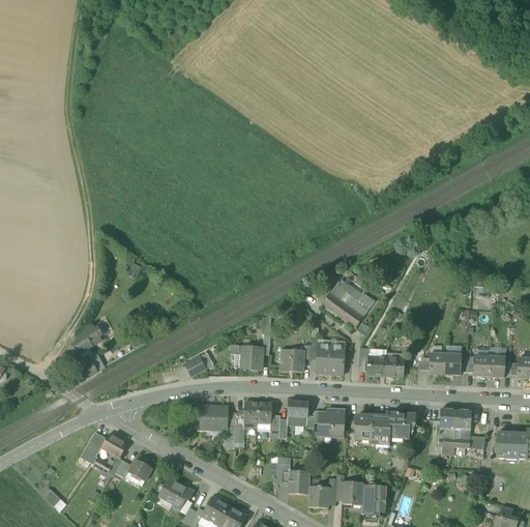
[(431,253),(435,247),(425,240),(421,246),(431,253)]
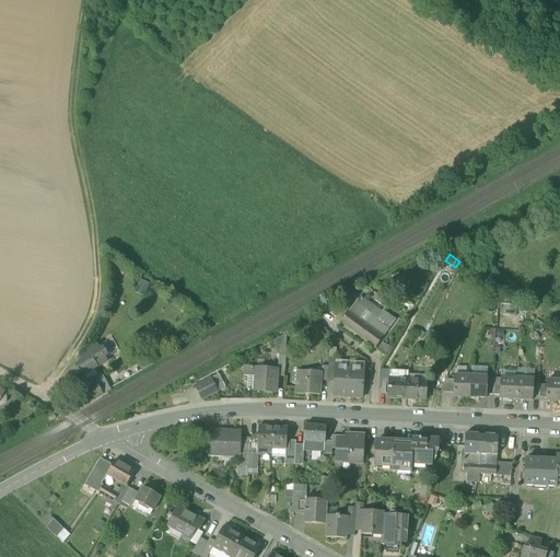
[(476,277),(468,271),(463,280),(470,286),(476,277)]
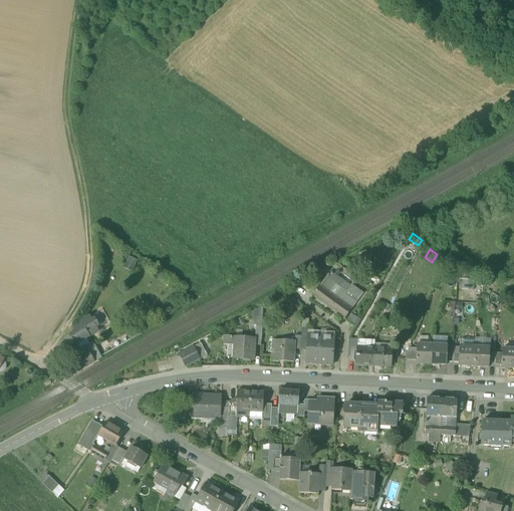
[(138,258),(129,254),(123,265),(133,269),(138,258)]
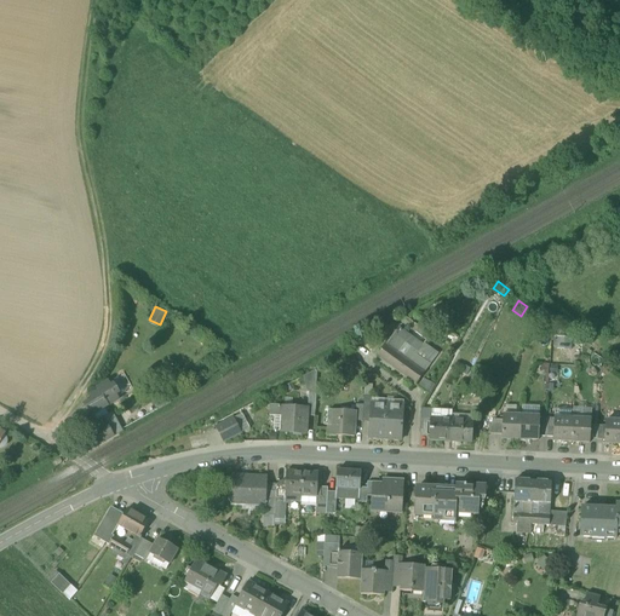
[(420,323),(430,332),(441,317),(428,308),(418,322),(420,323)]
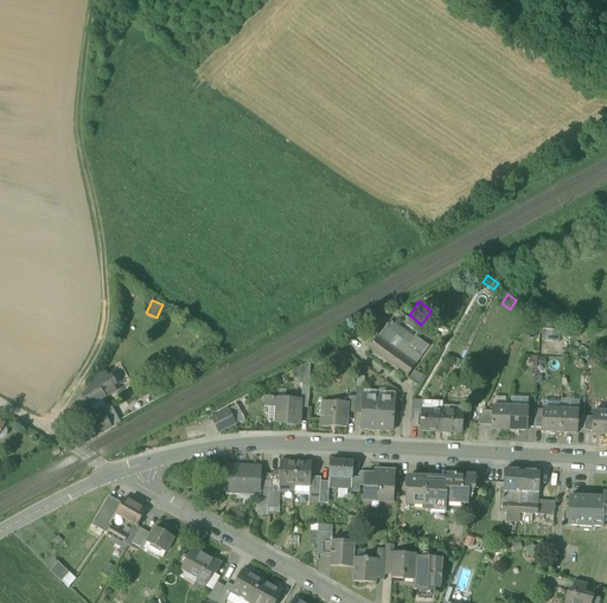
[(421,325),(411,316),(407,322),(417,329),(421,325)]
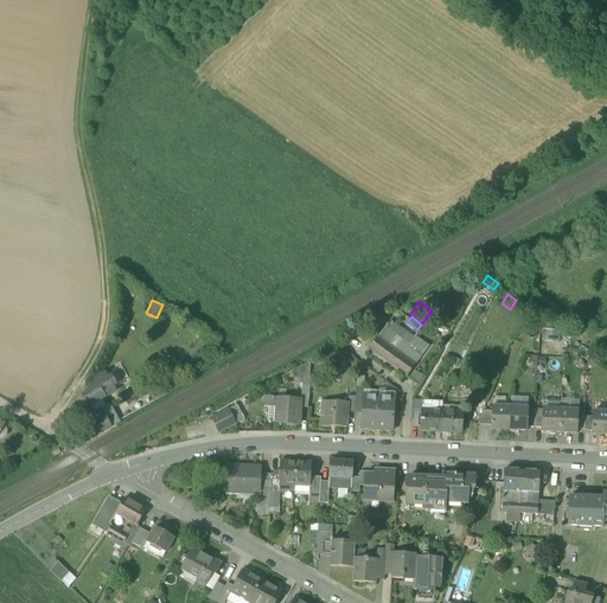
[(387,326),(410,342),(415,337),(390,319),(385,326),(387,326)]
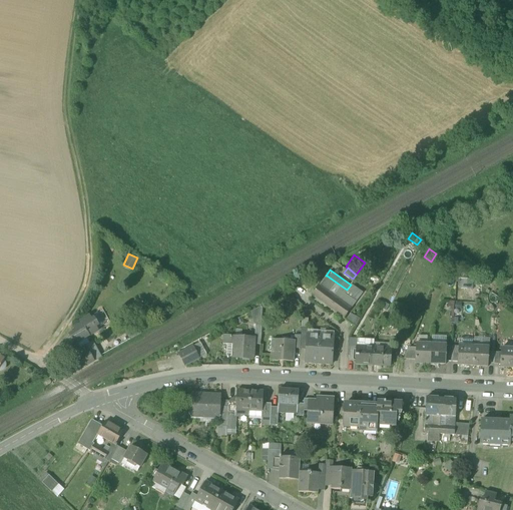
[(345,292),(347,290),(327,276),(325,277),(334,284),(340,288),(345,292)]
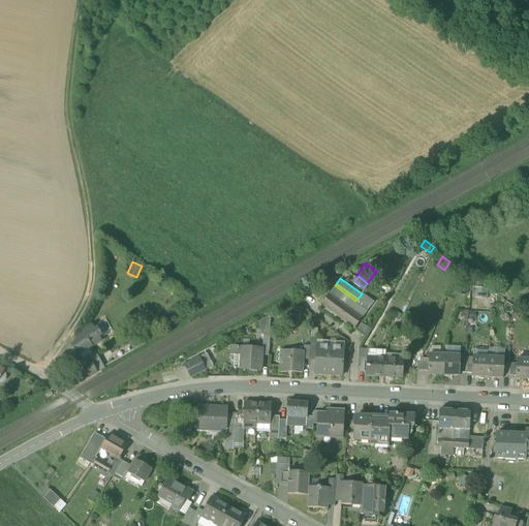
[(335,285),(330,292),(340,300),(344,292),(335,285)]
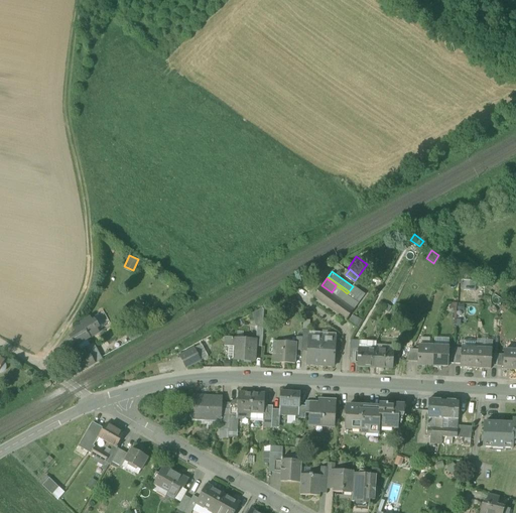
[(476,278),(464,278),(463,288),(476,289),(476,278)]
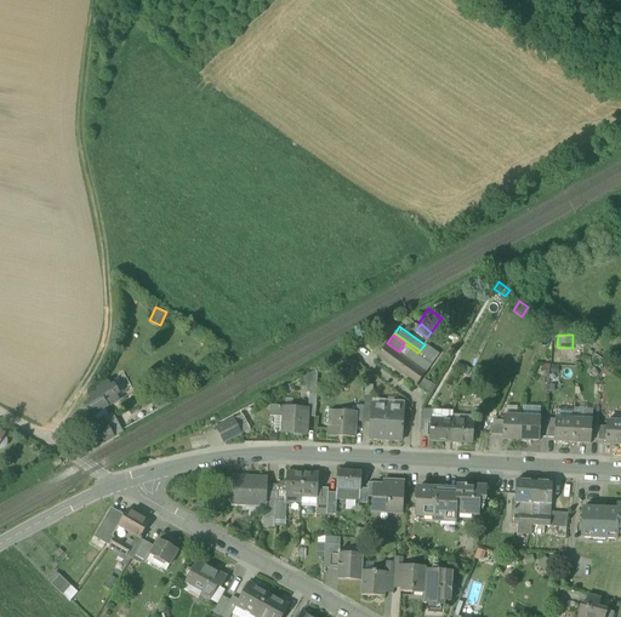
[(416,383),(426,370),(411,360),(406,356),(399,352),(387,343),(379,355),(416,383)]
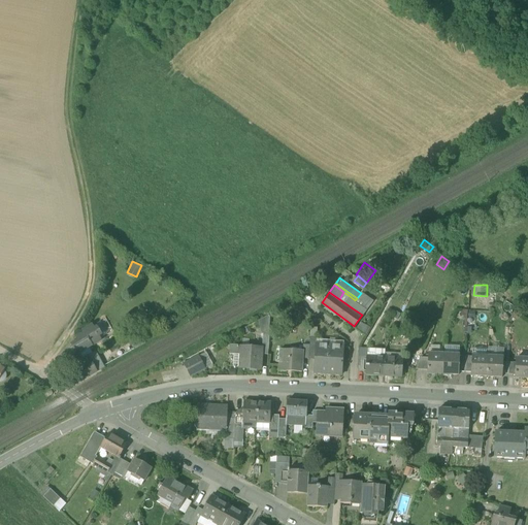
[(345,303),(350,296),(343,292),(339,299),(345,303)]
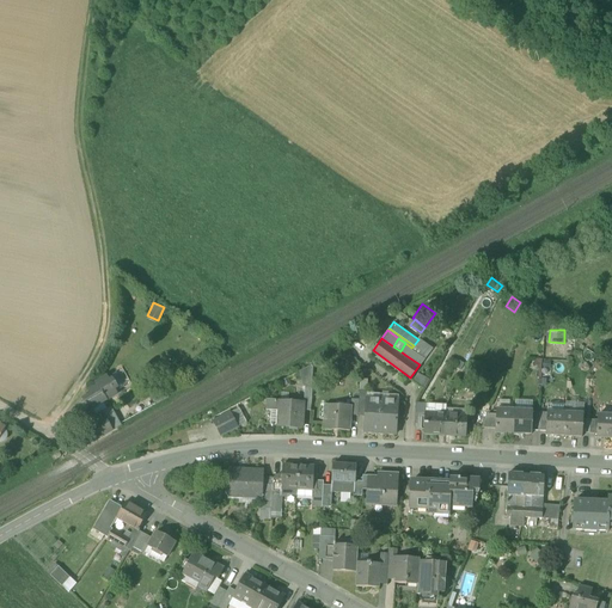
[(432,348),(418,339),(414,345),(411,348),(424,357),(432,348)]
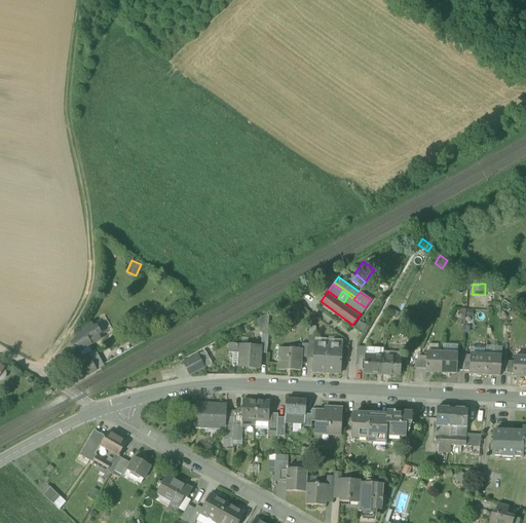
[(344,302),(348,305),(353,299),(348,295),(344,302)]
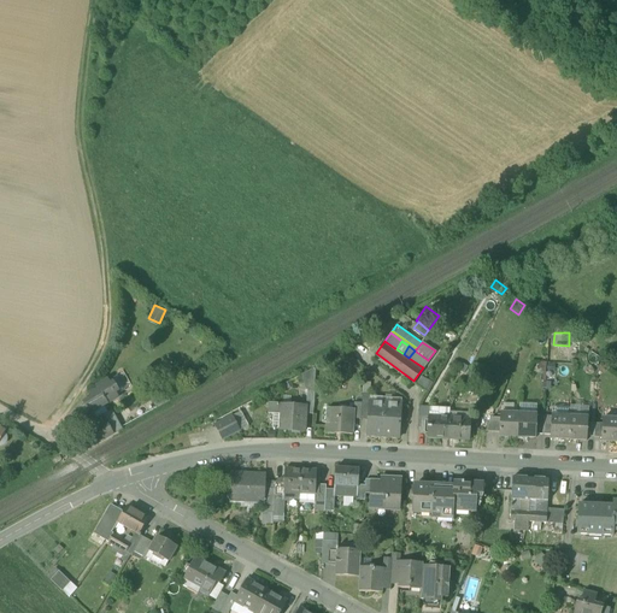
[(415,351),(409,358),(423,367),(428,360),(415,351)]
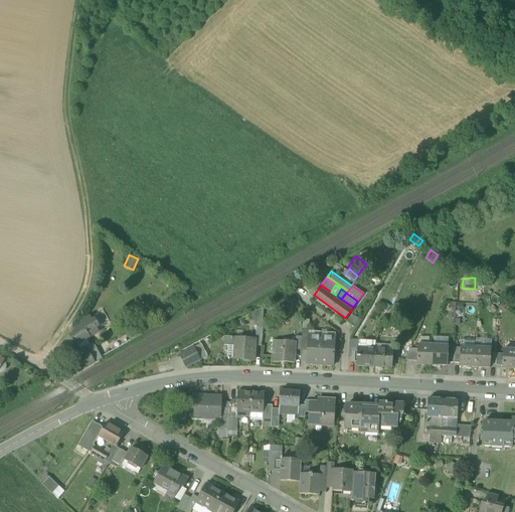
[(255,324),(256,324),(263,324),(264,304),(251,311),(255,324)]
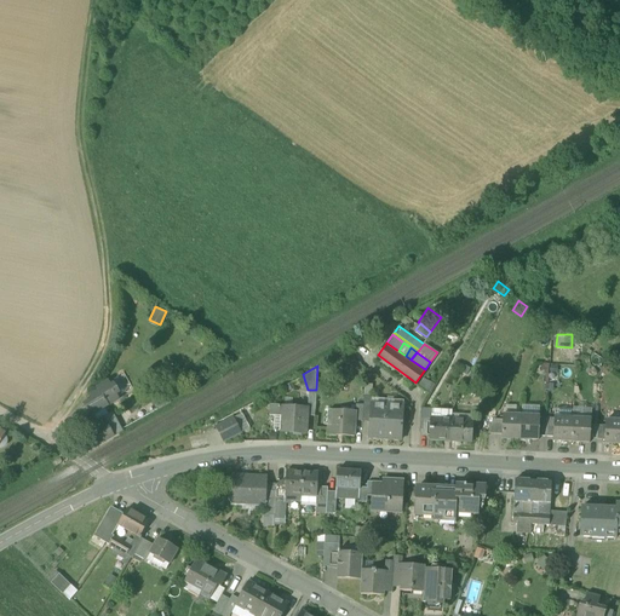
[(118,374),(109,380),(119,395),(127,390),(118,374)]
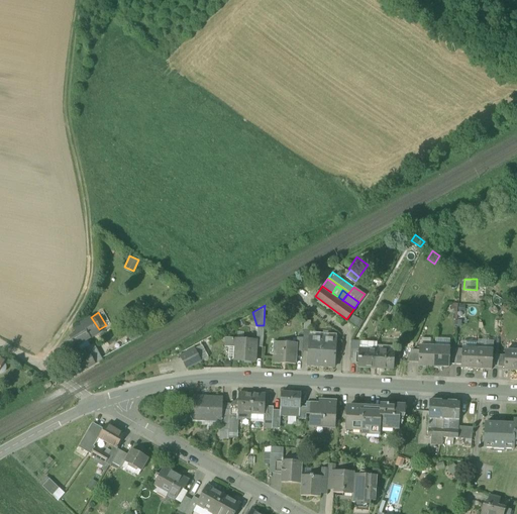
[(363,318),(353,313),(348,320),(357,327),(363,318)]
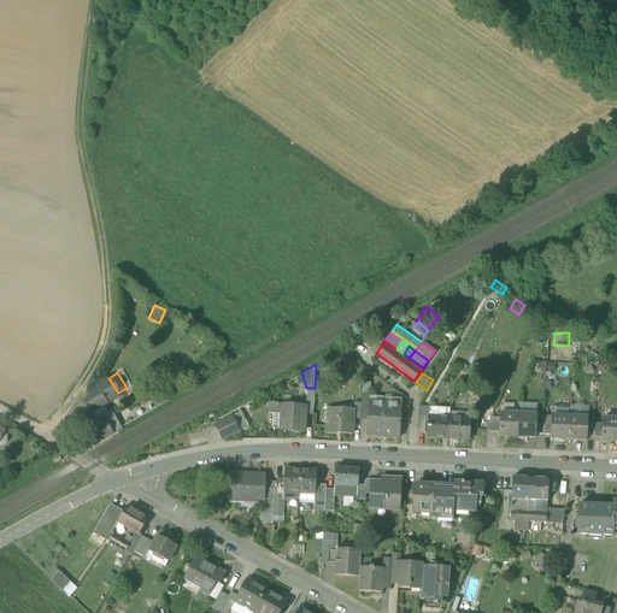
[(84,402),(89,410),(89,411),(103,402),(118,394),(118,393),(109,378),(109,377),(97,384),(99,387),(90,393),(93,396),(86,400),(84,402)]
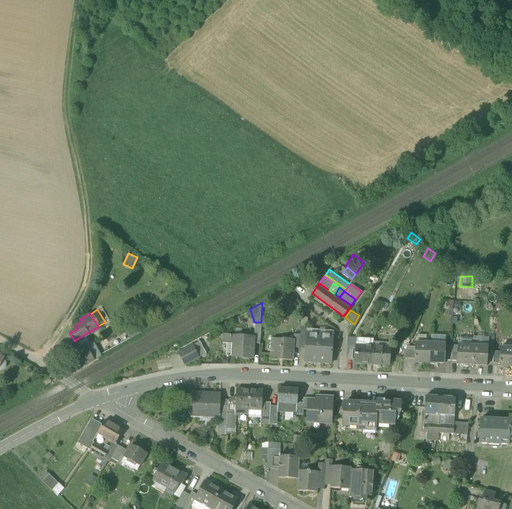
[(305,359),(331,361),(332,347),(333,335),(333,333),(307,331),(306,331),(305,346),(305,359)]
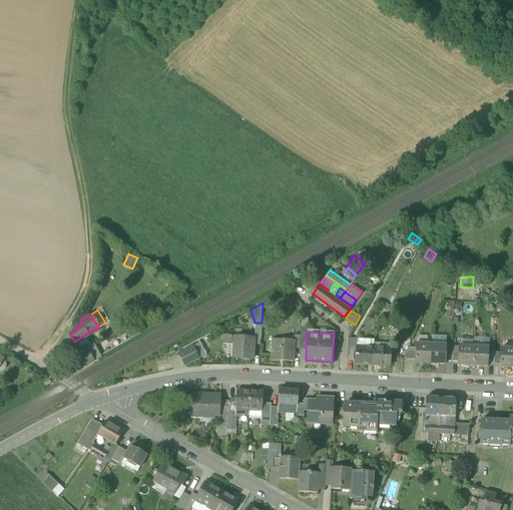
[(419,333),(418,342),(428,342),(428,334),(419,333)]
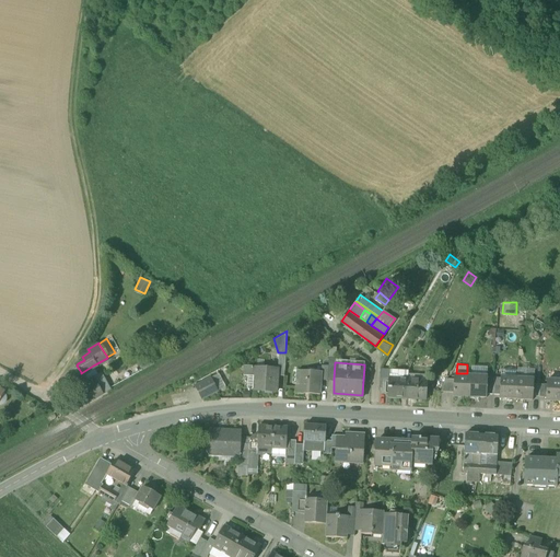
[(471,363),(471,373),(488,374),(488,364),(471,363)]
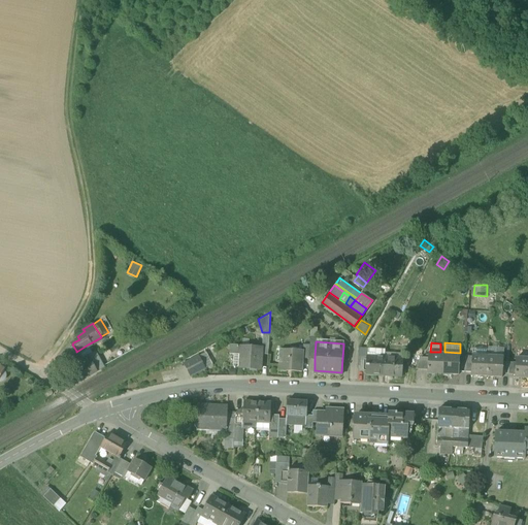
[(72,345),(67,350),(73,355),(76,351),(72,345)]
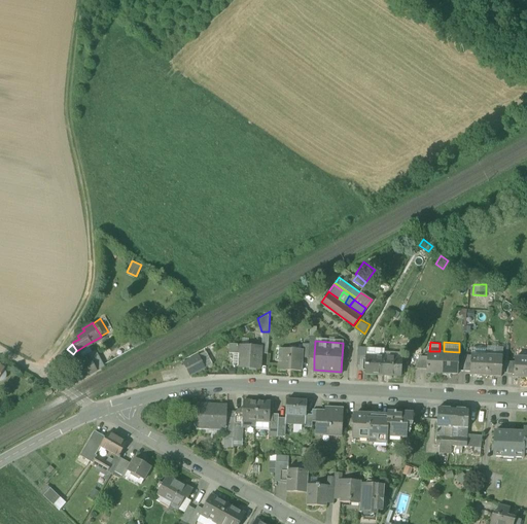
[(76,351),(76,350),(73,354),(71,356),(72,358),(73,361),(92,351),(88,344),(76,351)]
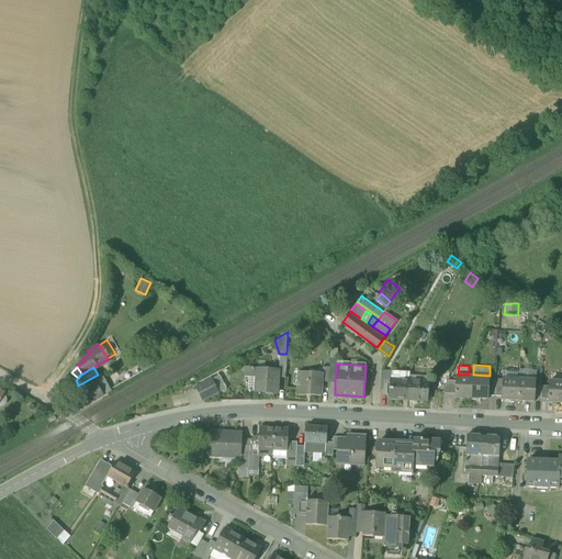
[(256,390),(278,391),(279,376),(279,369),(265,368),(258,367),(257,367),(257,376),(256,390)]
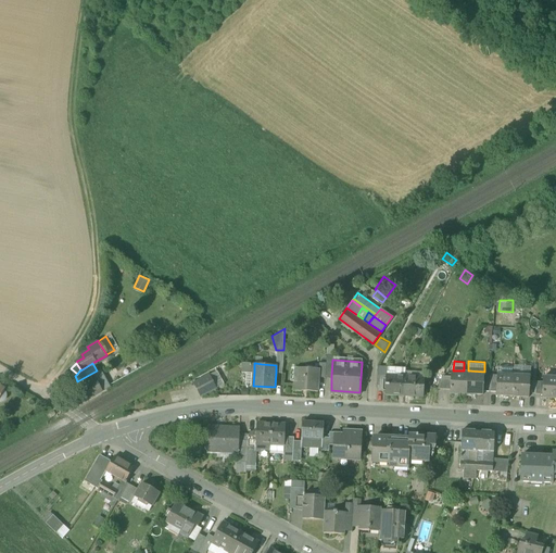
[(514,363),(514,365),(514,374),(530,374),(530,364),(514,363)]
